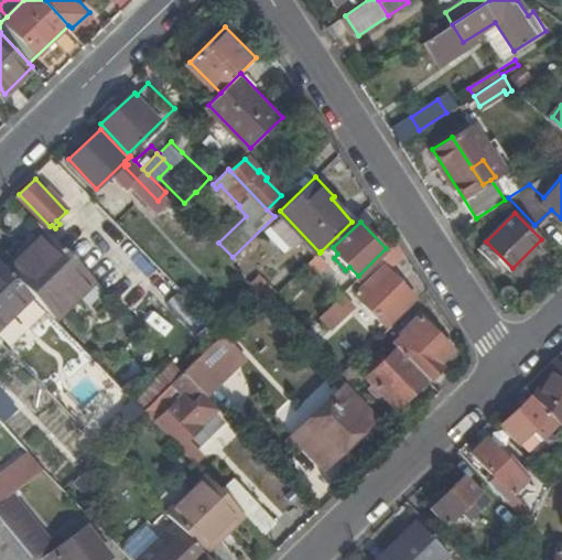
[(10,269),(57,318),(77,299),(88,310),(108,291),(50,230),(10,269)]
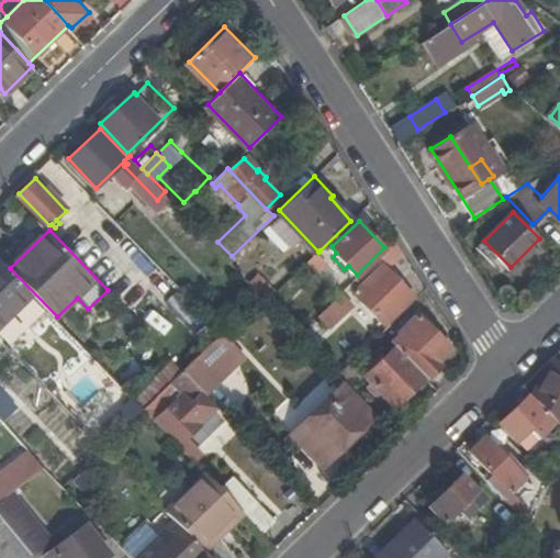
[(318,252),(309,259),(316,268),(327,258),(320,250),(318,252)]
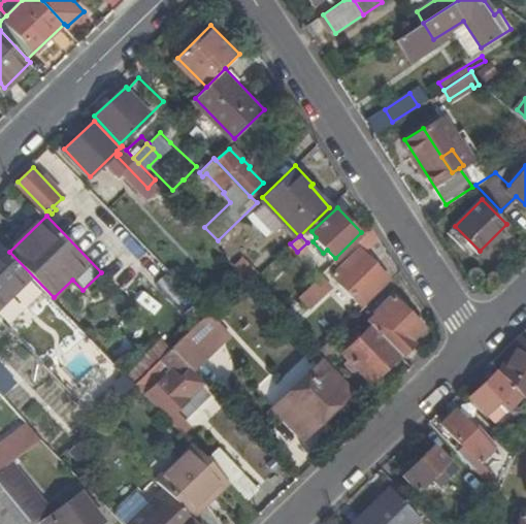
[(389,276),(360,247),(332,273),(362,303),(389,276)]
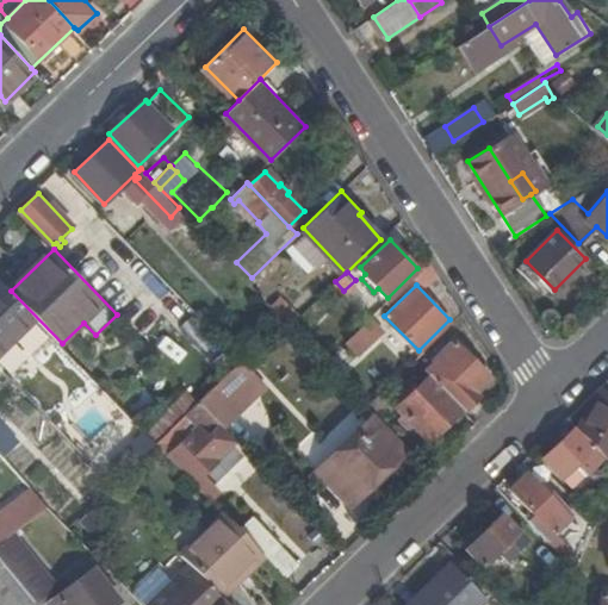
[(0,337),(23,317),(0,293),(0,337)]
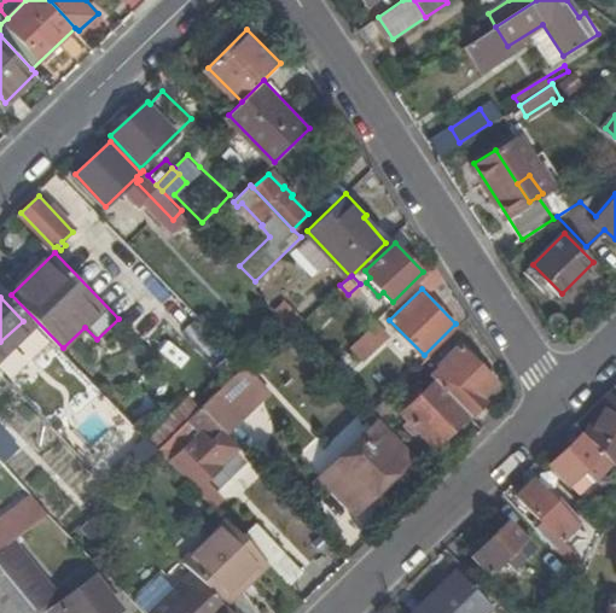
[(360,311),(373,325),(385,311),(373,299),(360,311)]
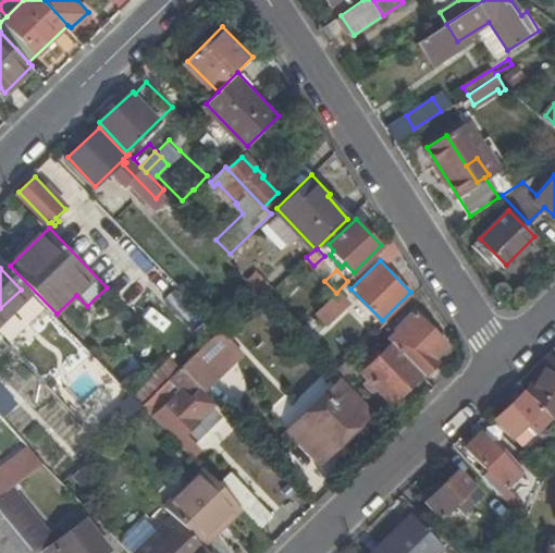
[(327,306),(330,309),(325,314),(332,319),(349,302),(341,292),(327,306)]
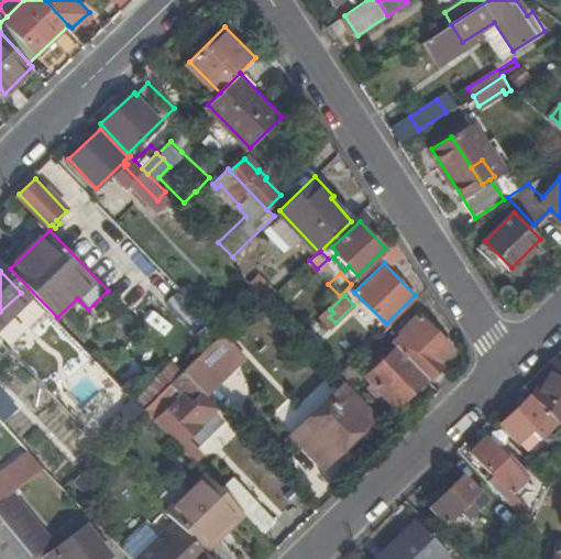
[(153,305),(145,315),(167,332),(175,322),(153,305)]
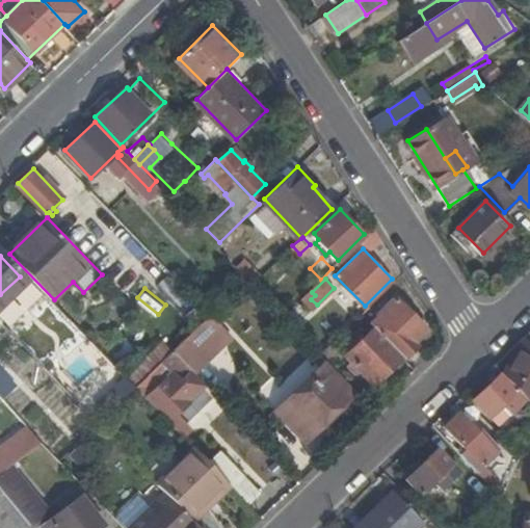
[(402,354),(405,357),(418,344),(415,340),(427,328),(396,296),(370,321),(374,326),(402,354)]
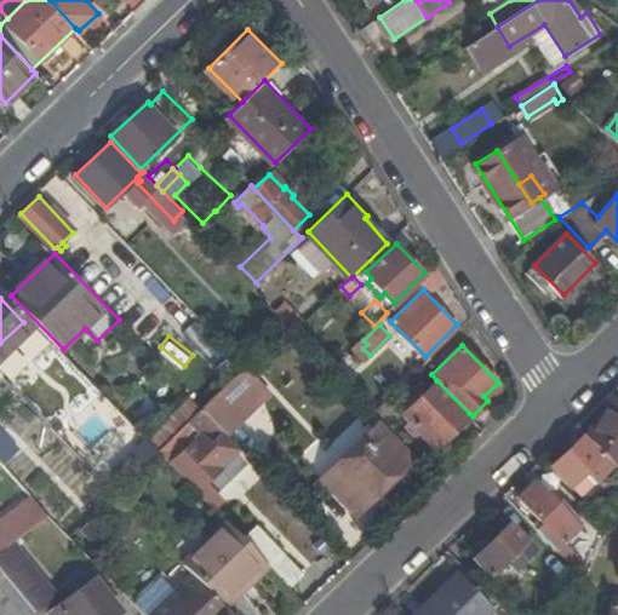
[(436,447),(469,413),(436,380),(402,413),(410,420),(421,430),(436,447)]
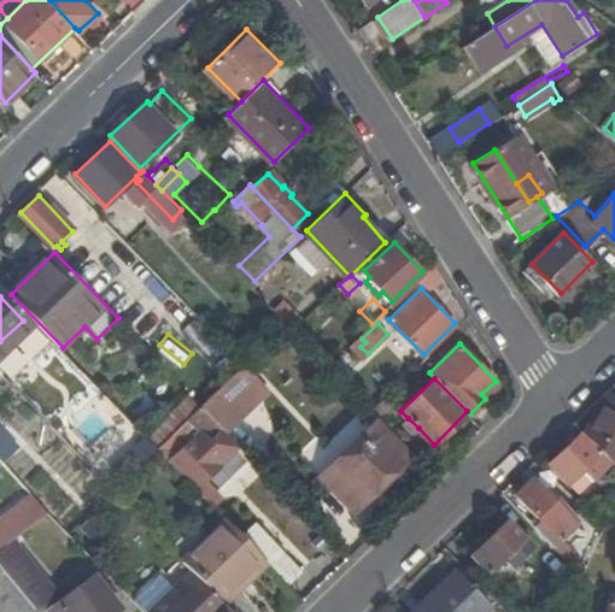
[(372,409),(378,415),(388,404),(393,409),(403,398),(393,387),(372,409)]
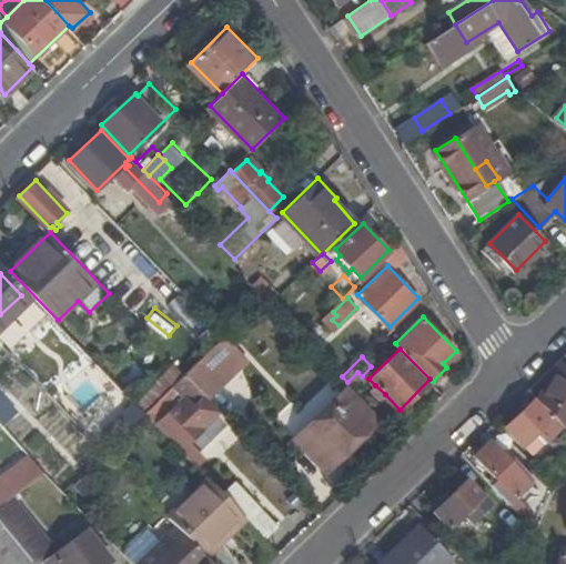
[(215,370),(205,360),(191,373),(201,383),(215,370)]
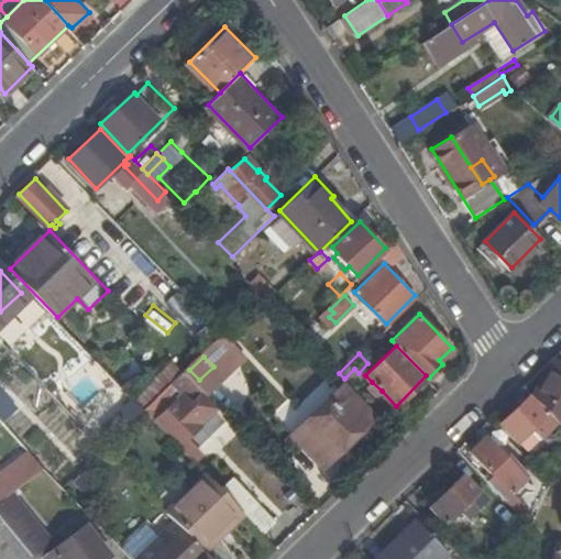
[(537,392),(559,406),(560,407),(560,361),(557,359),(537,392)]
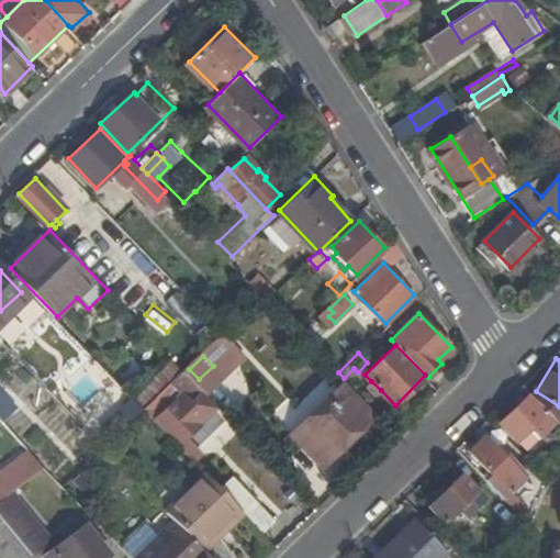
[(202,391),(204,389),(185,370),(159,394),(164,399),(176,387),(182,394),(159,416),(181,443),(180,445),(196,460),(203,453),(189,436),(199,426),(198,425),(217,405),(202,391)]
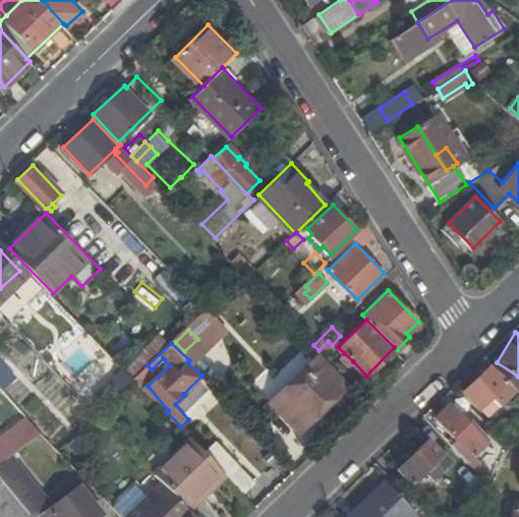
[(349,365),(353,361),(344,353),(340,357),(349,365)]
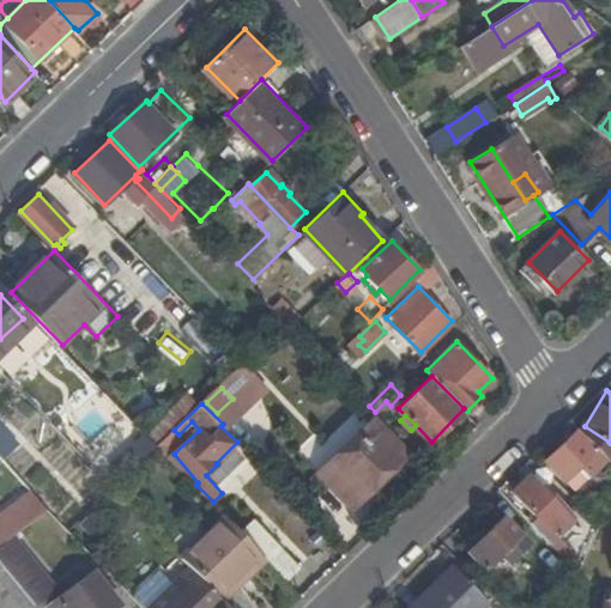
[(585,426),(582,430),(603,450),(609,442),(585,426)]
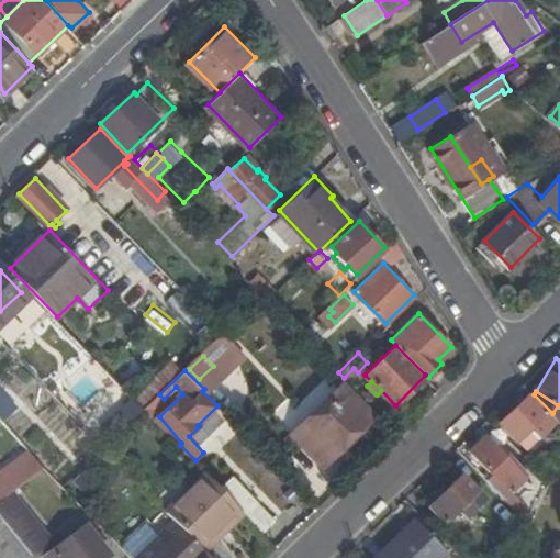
[(534,394),(532,392),(502,421),(518,438),(527,448),(540,436),(558,419),(552,413),(534,394)]
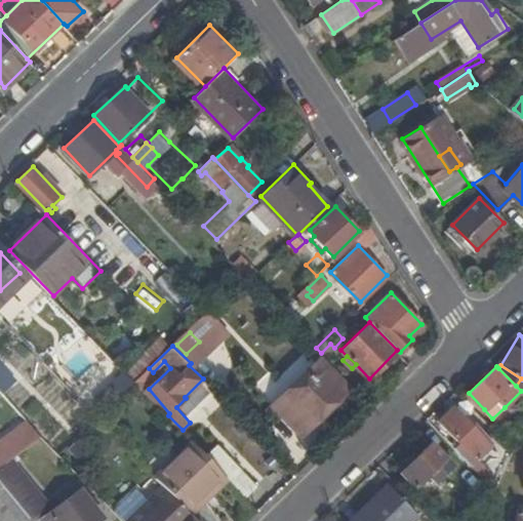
[(133,382),(124,371),(106,389),(115,399),(133,382)]
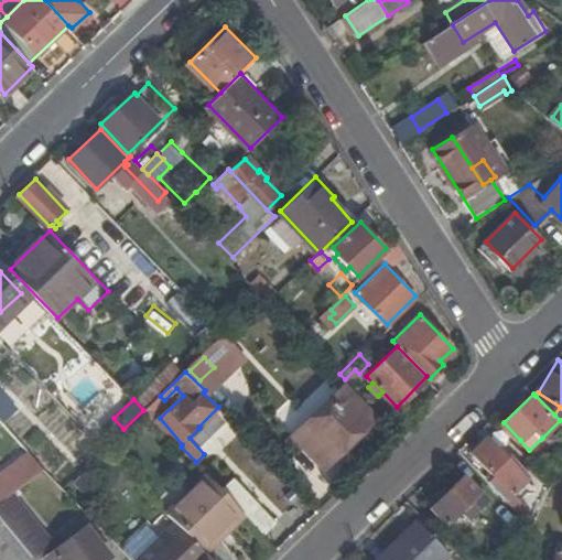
[(358,431),(328,400),(294,433),(324,464),(358,431)]
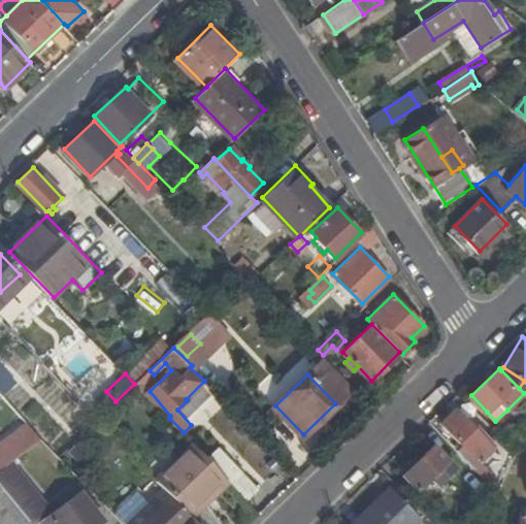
[(187,400),(177,410),(186,418),(212,390),(204,381),(186,399),(187,400)]
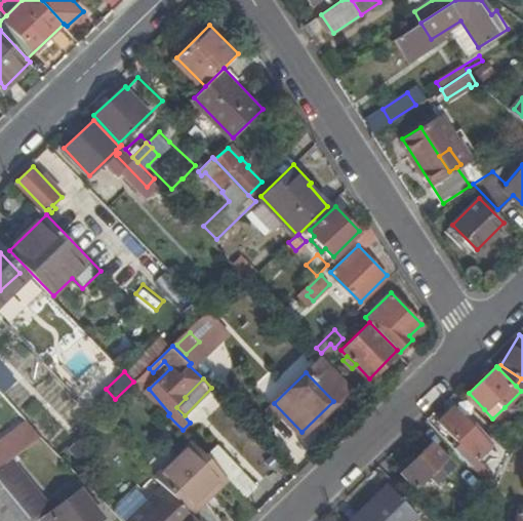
[(455,446),(472,463),(491,443),(475,427),(471,423),(454,405),(441,418),(461,440),(455,446)]
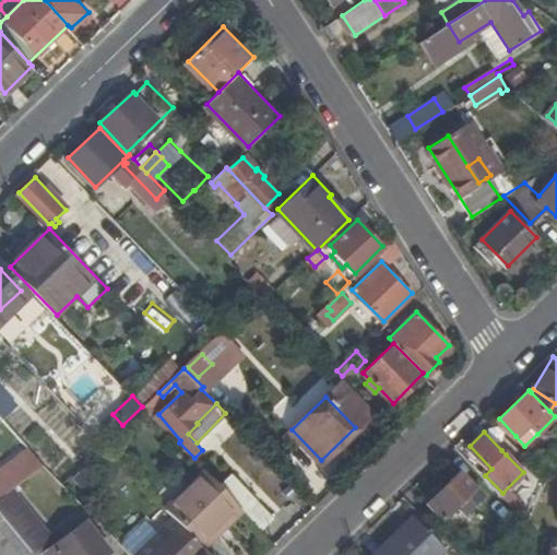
[(243,509),(222,487),(205,470),(166,507),(199,542),(223,519),(227,524),(243,509)]
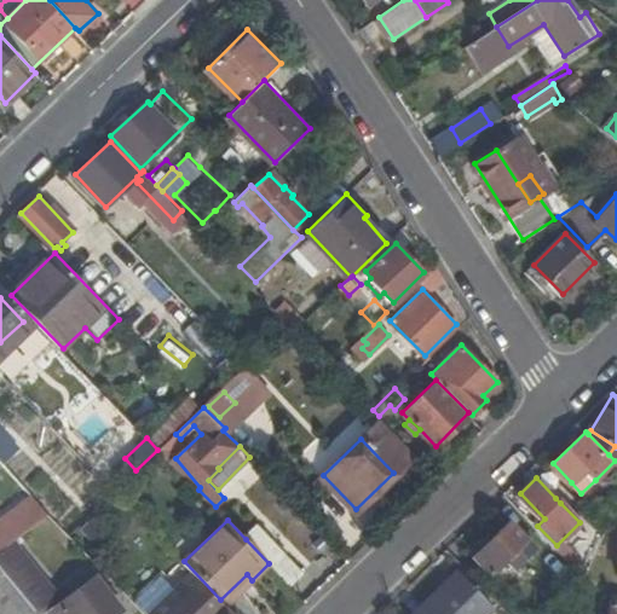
[(528,536),(512,520),(474,556),(491,572),(528,536)]
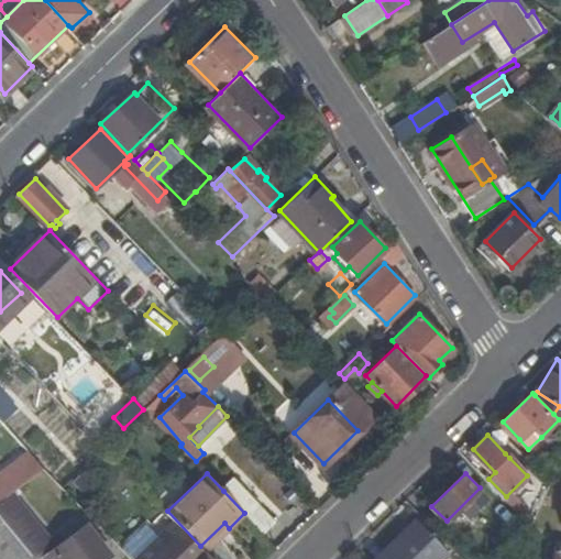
[(244,513),(262,530),(274,521),(235,480),(223,491),(244,513)]
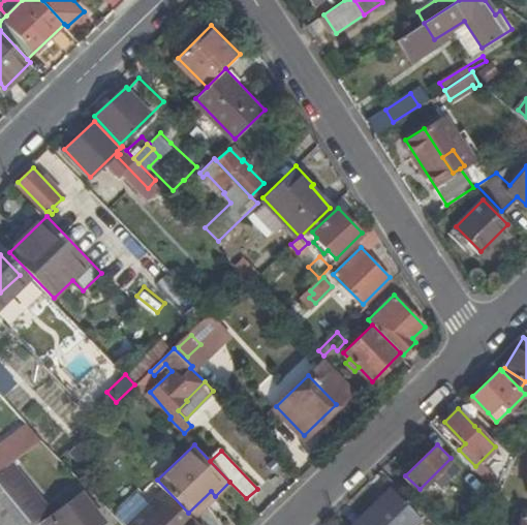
[(0,524),(33,524),(0,484),(0,524)]
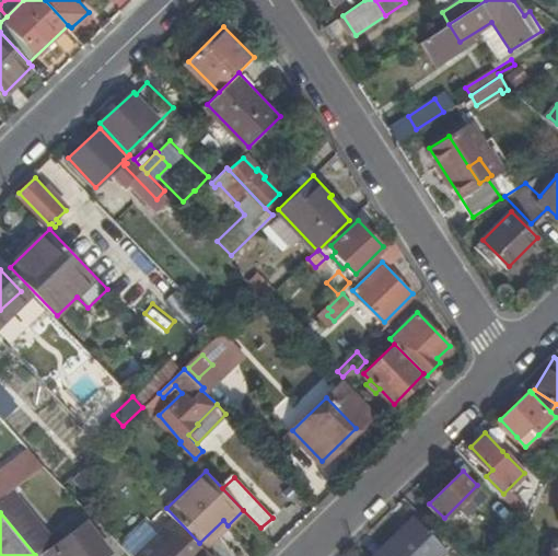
[(375,555),(446,555),(450,554),(415,518),(375,555)]
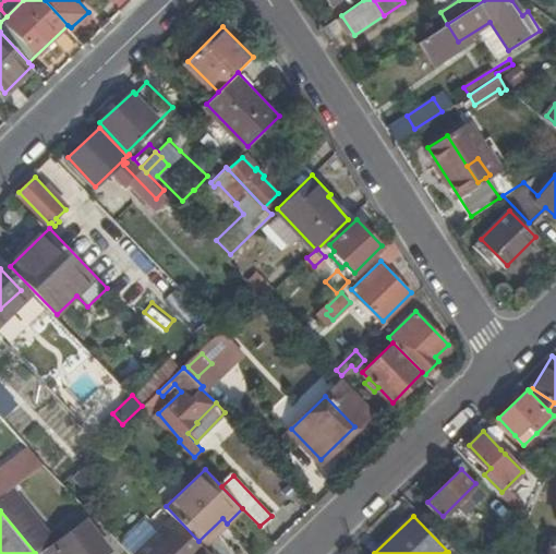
[(198,541),(204,545),(227,524),(222,518),(198,541)]
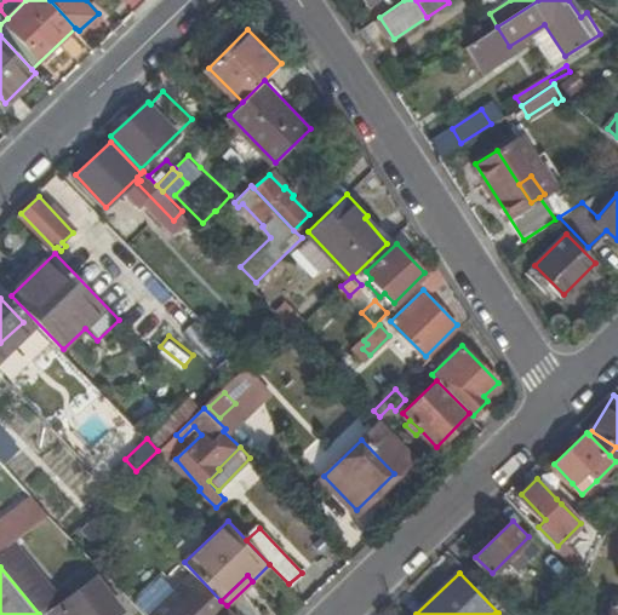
[(23,593),(40,614),(112,614),(120,609),(97,576),(61,602),(64,608),(56,614),(33,586),(23,593)]
